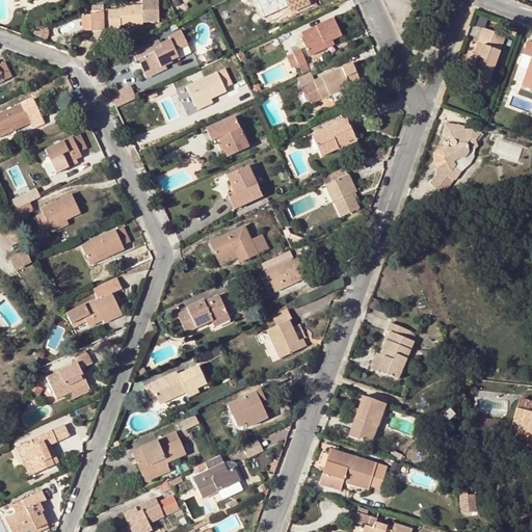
[(121,30),(120,26),(121,23),(142,22),(159,21),(157,0),(140,0),(141,5),(118,6),(118,10),(103,11),(103,15),(90,15),(90,30),(121,30)]
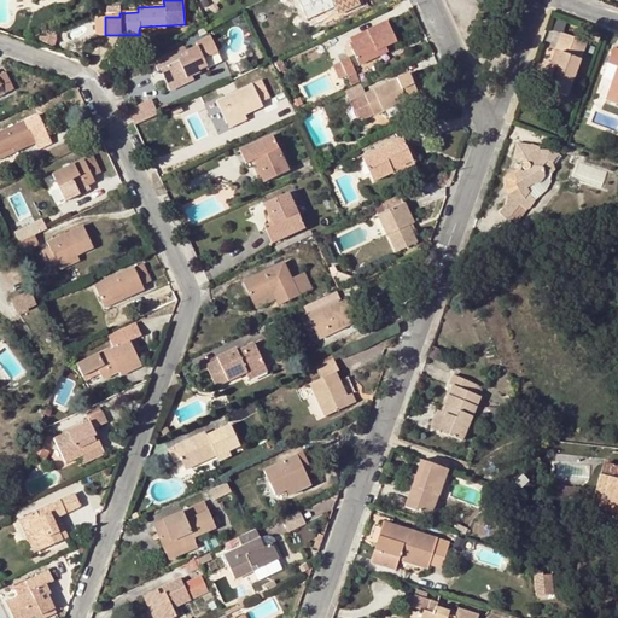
[(297,0),(307,21),(333,7),(338,16),(359,5),(356,0),(297,0)]
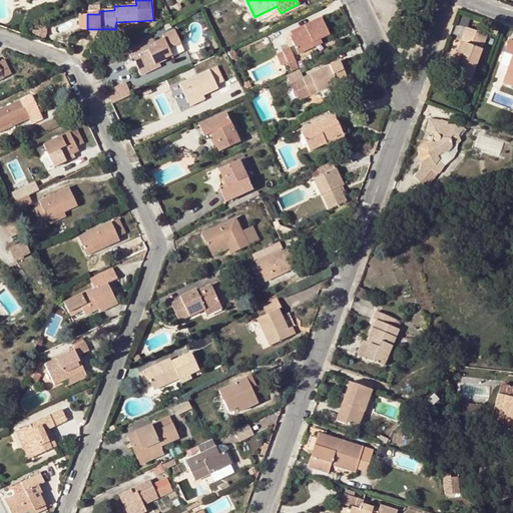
[(87,14),(78,15),(79,30),(87,29),(87,14)]
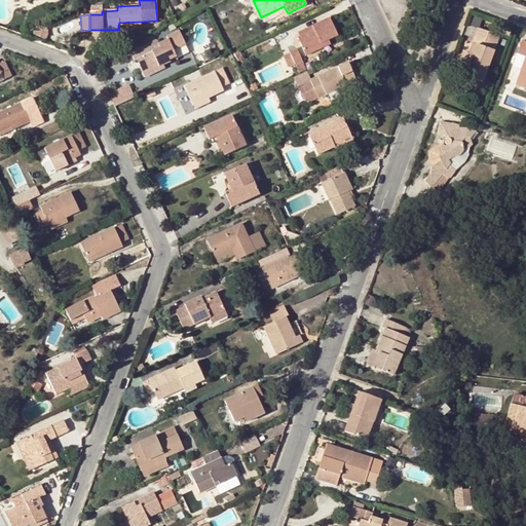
[(328,17),(298,33),(299,36),(296,37),(305,55),(322,48),(320,43),(327,40),(336,36),(328,17)]
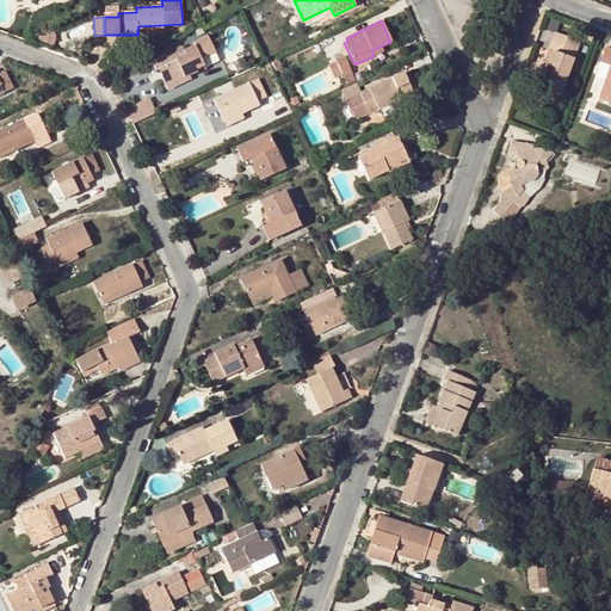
[(44,36),(43,36),(39,41),(54,47),(56,41),(56,38),(56,36),(55,35),(55,32),(49,35),(47,36),(44,36)]
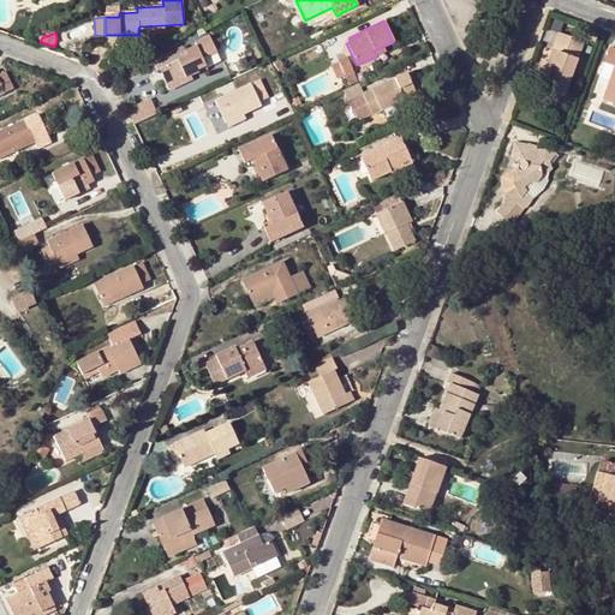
[(575,40),(557,34),(551,51),(556,53),(551,66),(543,88),(563,95),(577,59),(571,57),(575,40)]
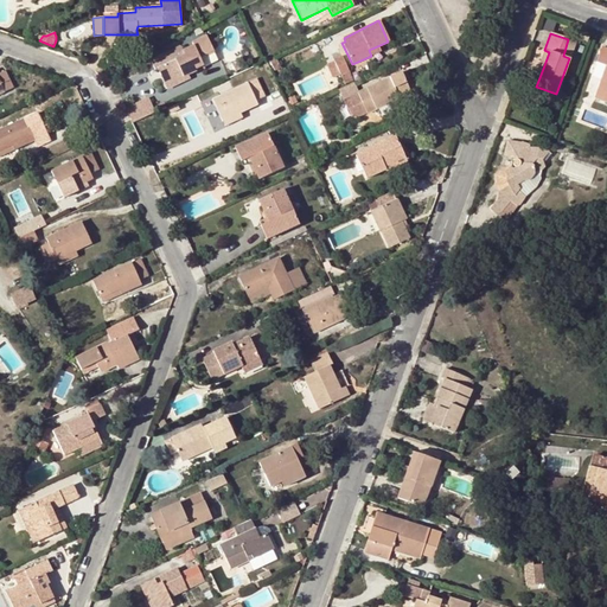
[(575,42),(568,39),(563,56),(569,58),(575,42)]
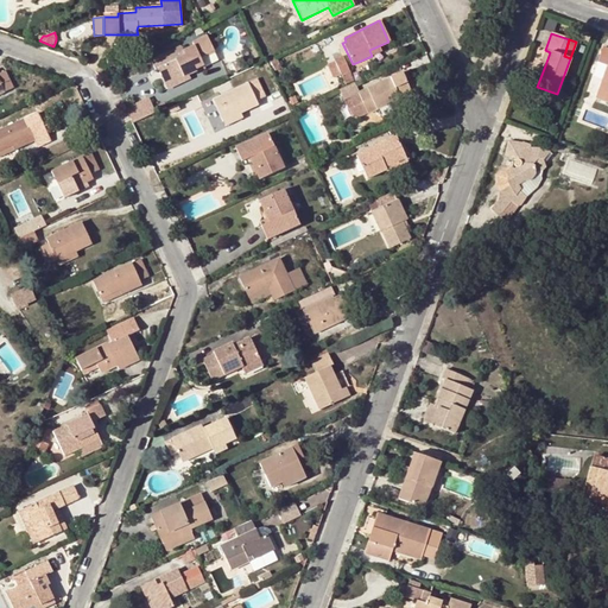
[(577,43),(574,54),(582,56),(586,45),(577,43)]
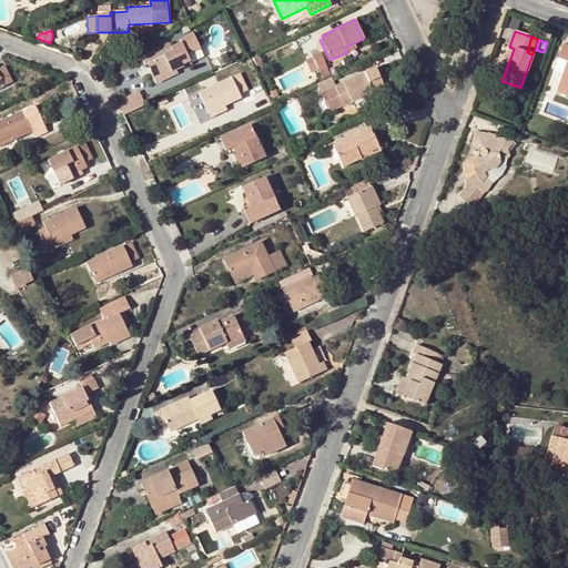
[(156,49),(141,57),(144,66),(146,64),(153,77),(170,69),(172,72),(182,68),(181,66),(189,62),(180,42),(169,48),(171,52),(161,58),(159,53),(156,49)]
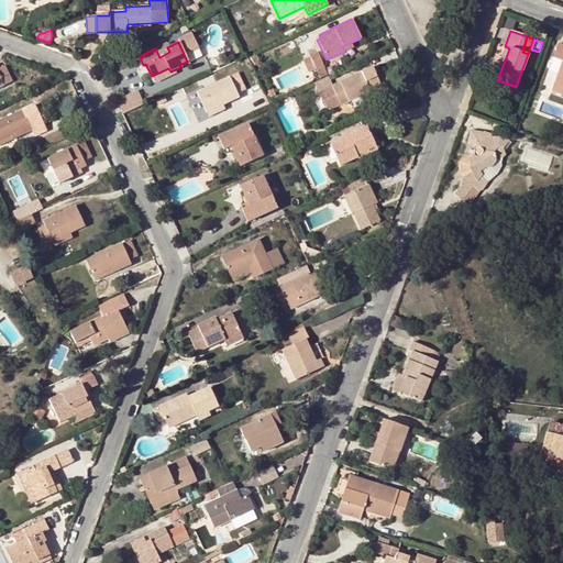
[(562,45),(558,44),(552,57),(562,61),(551,91),(562,95),(562,45)]
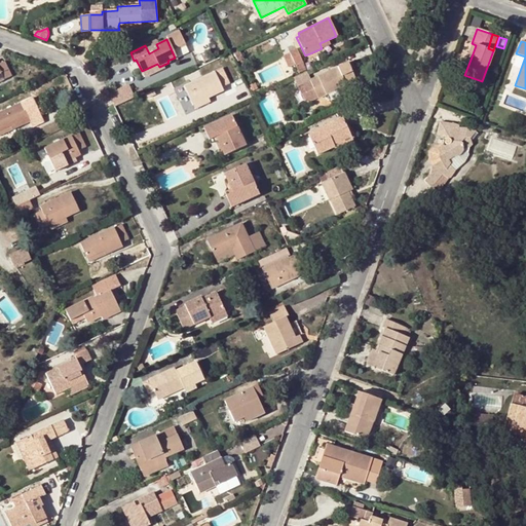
[(156,44),(147,49),(149,53),(158,48),(156,44)]
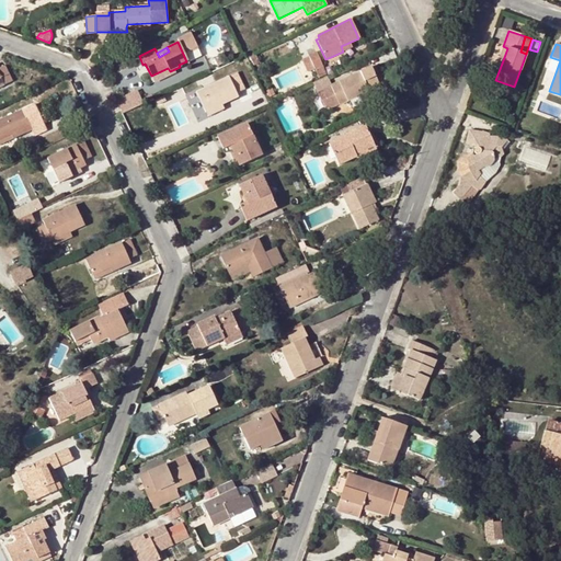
[(198,48),(184,52),(186,59),(201,56),(198,48)]
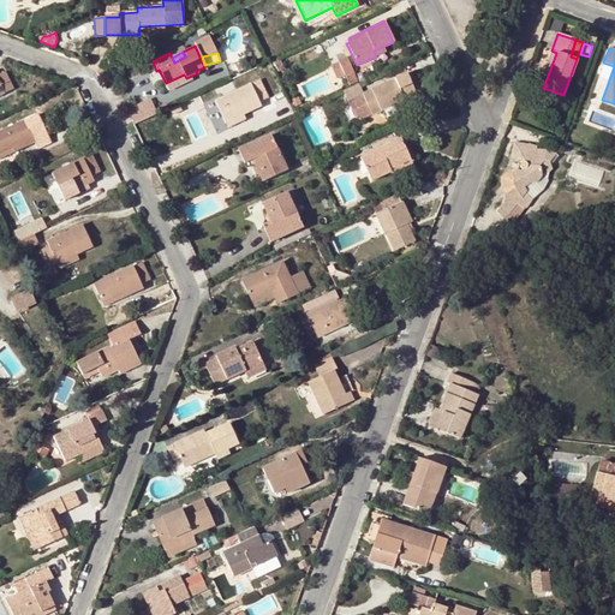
[(350,88),(358,84),(345,57),(336,60),(338,63),(344,76),(350,88)]
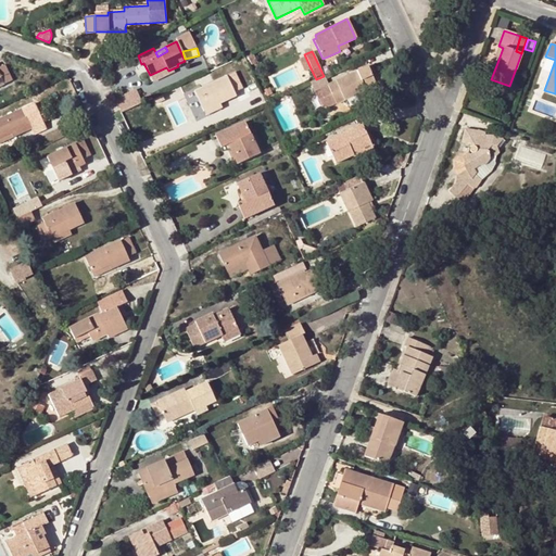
[(304,72),(311,68),(305,57),(300,60),(304,72)]
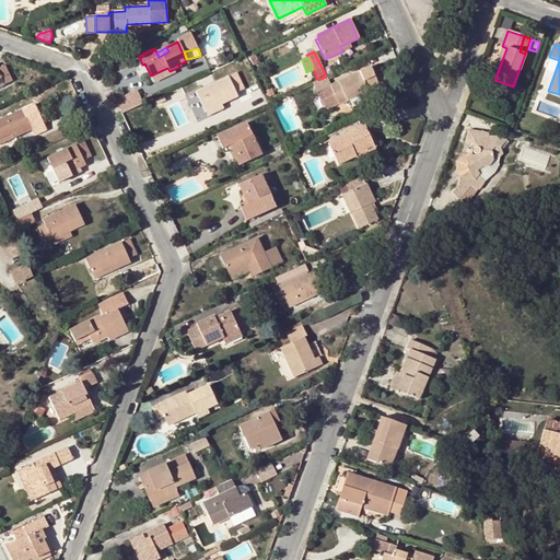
[(490,79),(494,80),(502,60),(498,59),(490,79)]
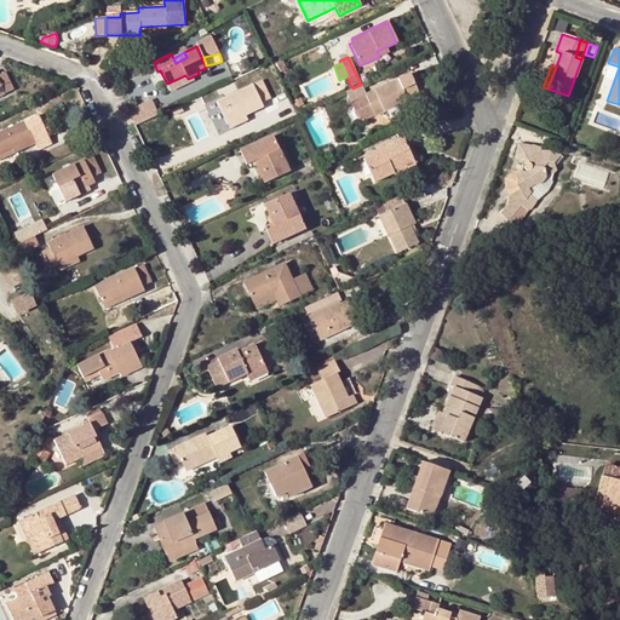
[(0,96),(13,90),(5,73),(0,75),(0,96)]
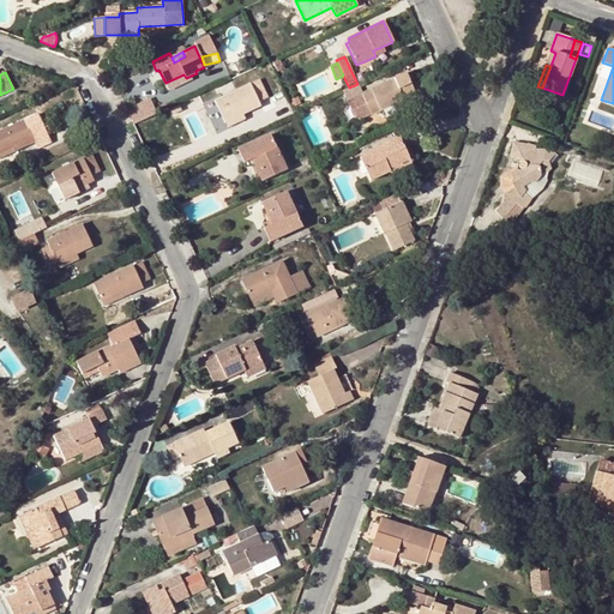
[(361,94),(362,95),(369,114),(371,115),(403,101),(403,98),(401,95),(413,89),(404,73),(361,94)]
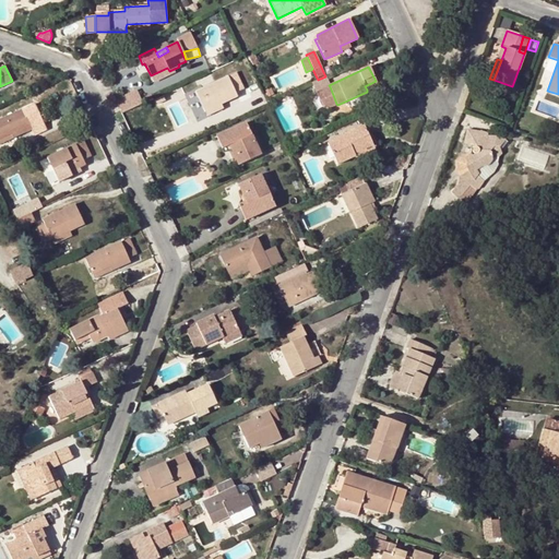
[(170,74),(169,71),(167,68),(151,75),(153,82),(170,74)]
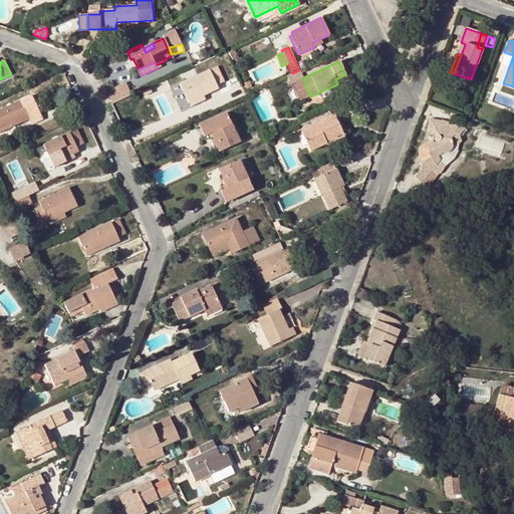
[(180,84),(188,102),(203,95),(217,88),(216,85),(224,81),(217,67),(180,84)]
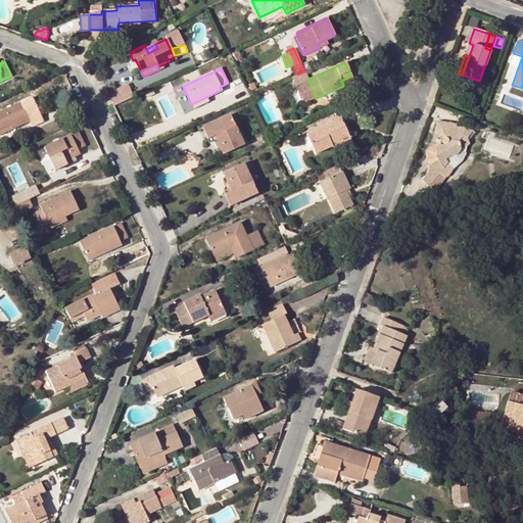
[(352,79),(351,76),(341,81),(343,84),(352,79)]
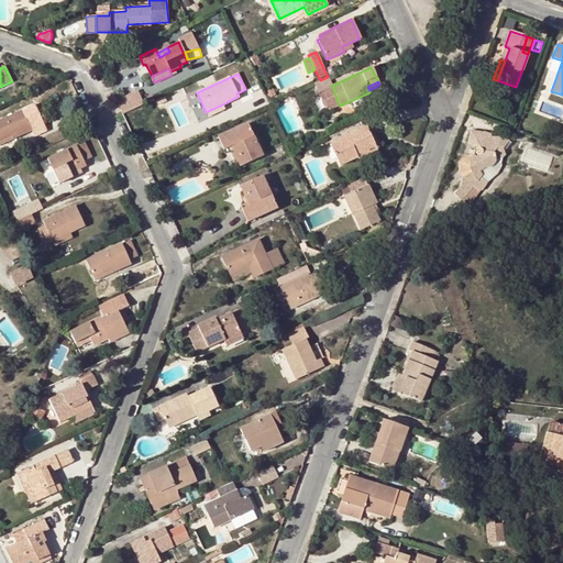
[(332,87),(318,94),(326,110),(339,105),(332,87)]
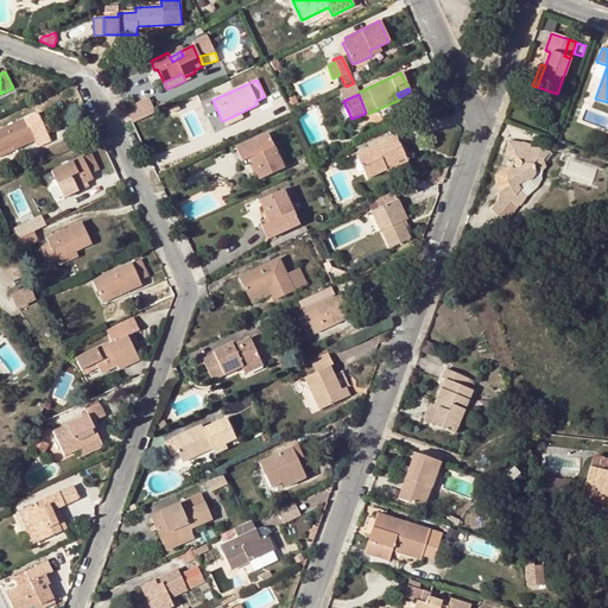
[(125,109),(132,124),(154,113),(149,100),(125,109)]
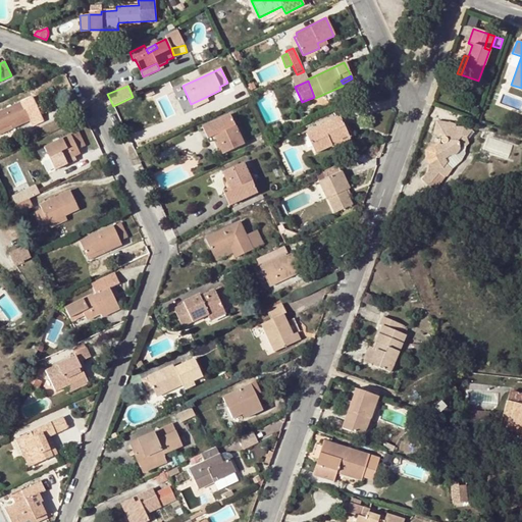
[(208,102),(206,97),(191,104),(193,108),(208,102)]
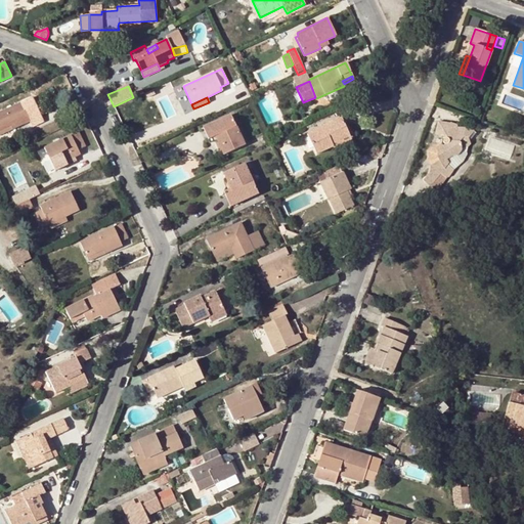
[(0,112),(0,130),(10,126),(11,129),(29,122),(28,118),(35,115),(28,100),(0,112)]
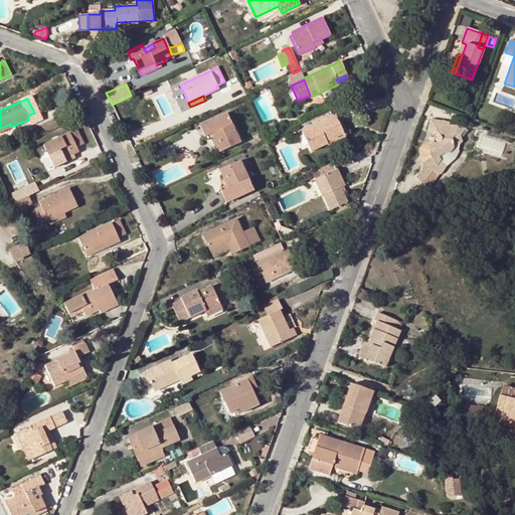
[(225,113),(202,123),(208,135),(210,134),(219,152),(239,143),(225,113)]
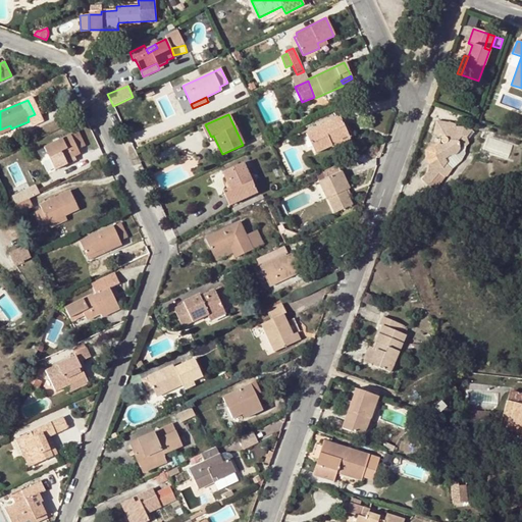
[(347,135),(338,117),(321,125),(321,126),(306,134),(314,153),(330,145),(329,143),(347,135)]
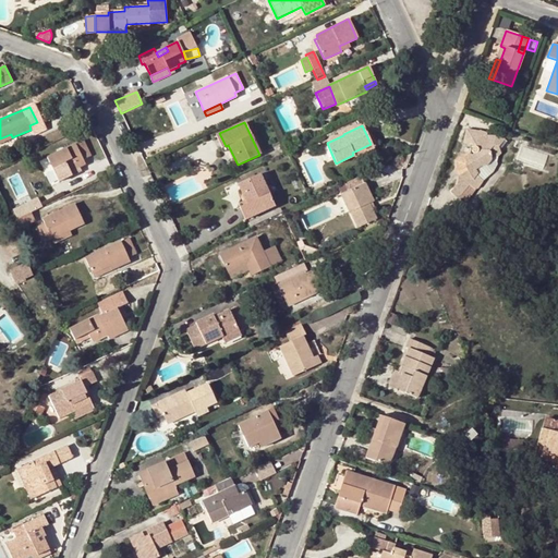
[(455,161),(456,169),(461,171),(462,174),(458,176),(456,185),(450,191),(457,197),(458,197),(463,191),(474,190),(476,190),(483,181),(476,176),(477,173),(488,168),(487,165),(492,160),(492,157),(496,157),(500,153),(497,145),(494,145),(494,135),(484,134),(481,134),(478,134),(478,131),(465,129),(463,142),(470,144),(472,148),(471,150),(473,153),(471,155),(469,154),(463,157),(462,155),(457,157),(455,161)]
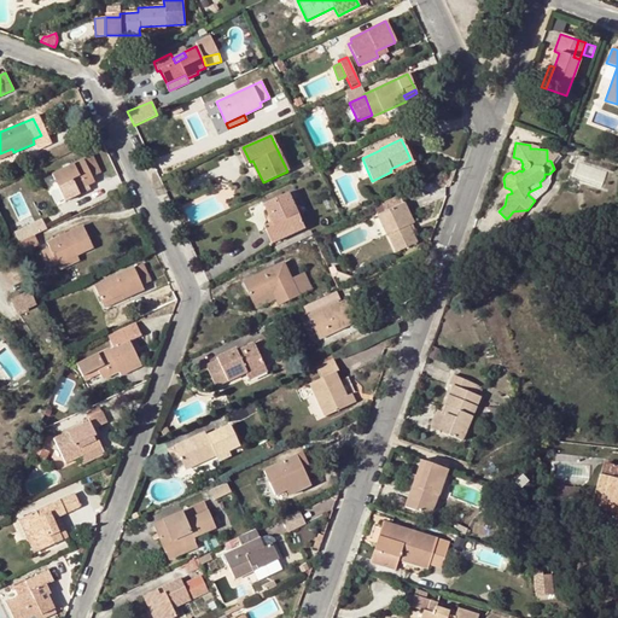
[(327,146),(318,150),(321,161),(331,157),(327,146)]
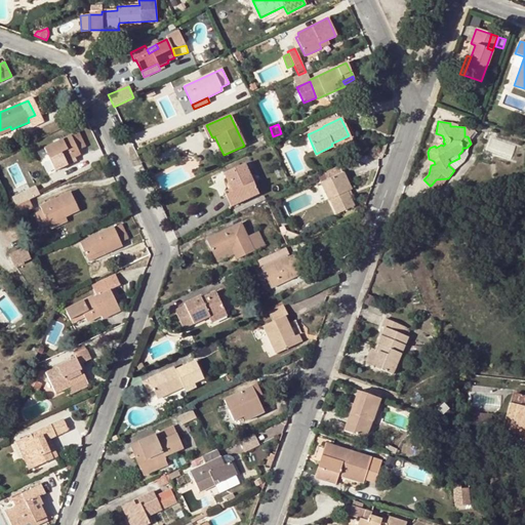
[(206,125),(202,127),(208,139),(212,137),(206,125)]
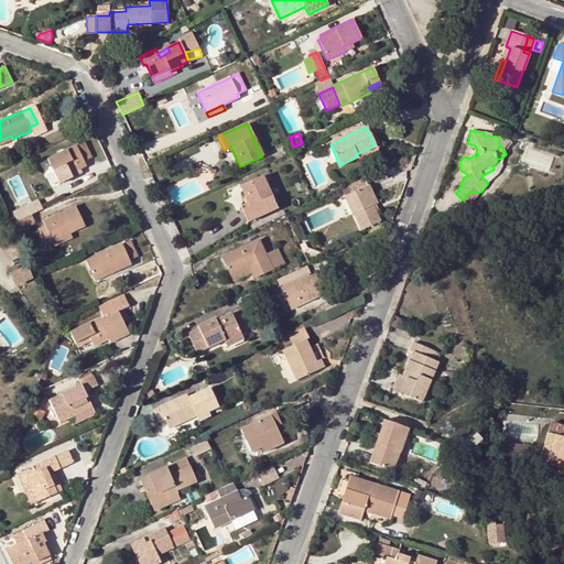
[(46,160),(52,170),(65,164),(67,167),(69,174),(85,166),(84,162),(91,158),(84,142),(46,160)]
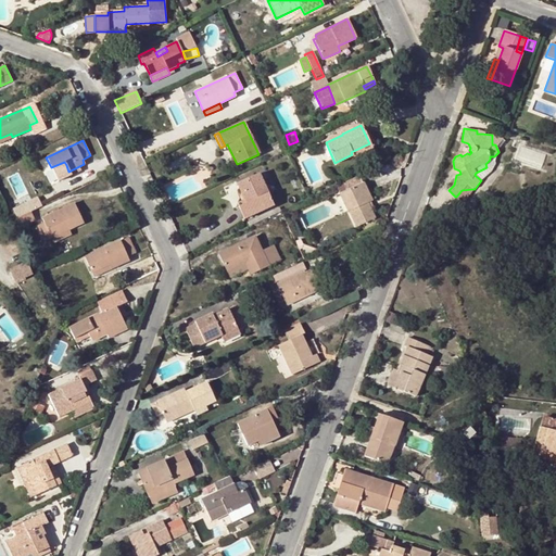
[(371,148),(369,143),(351,152),(352,154),(353,156),(371,148)]
